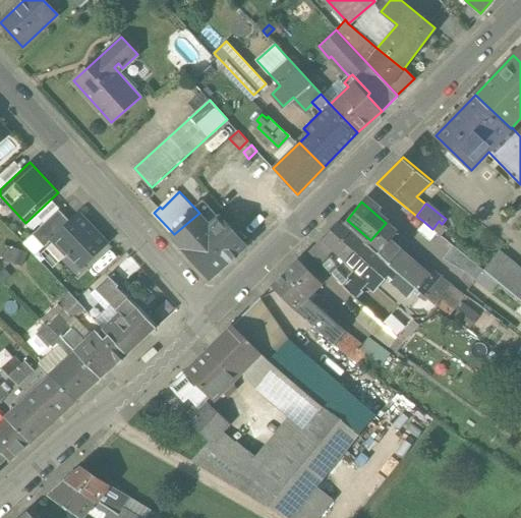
[(32,233),(45,246),(53,239),(52,237),(69,221),(58,208),(32,233)]
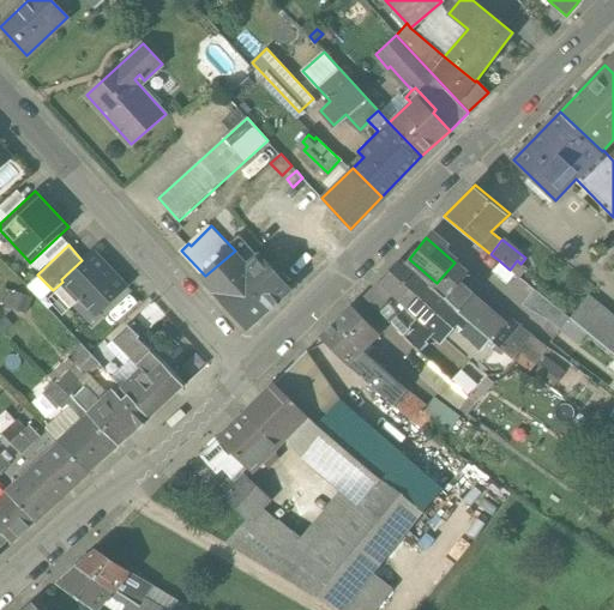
[(254,249),(244,259),(235,251),(205,276),(250,324),(293,288),(290,285),(290,287),(254,249)]
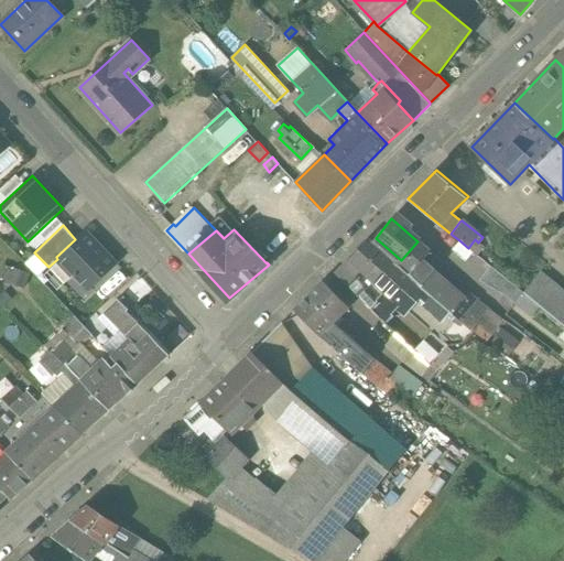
[(75,239),(56,257),(57,259),(74,276),(69,279),(84,294),(117,263),(85,230),(75,239)]
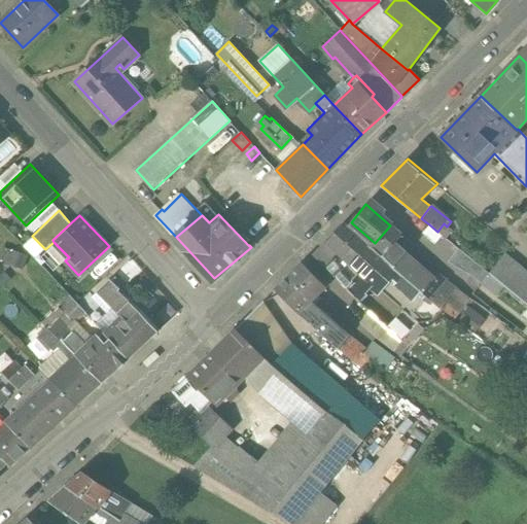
[(344,222),(321,246),(344,267),(350,262),(366,243),(344,222)]
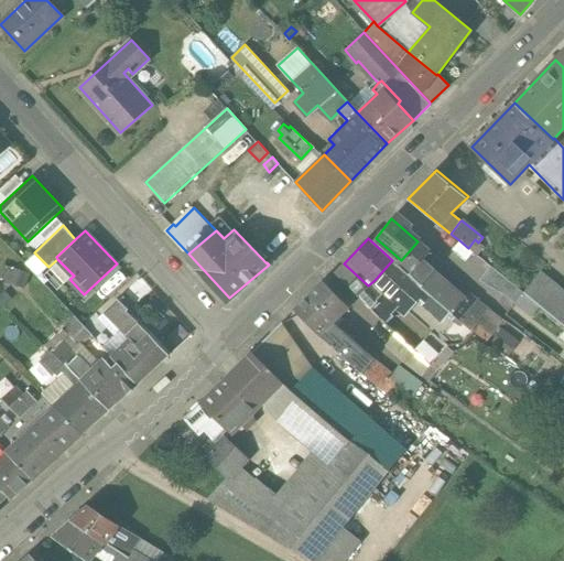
[(474,252),(468,248),(459,240),(452,250),(463,261),(465,261),(474,252)]
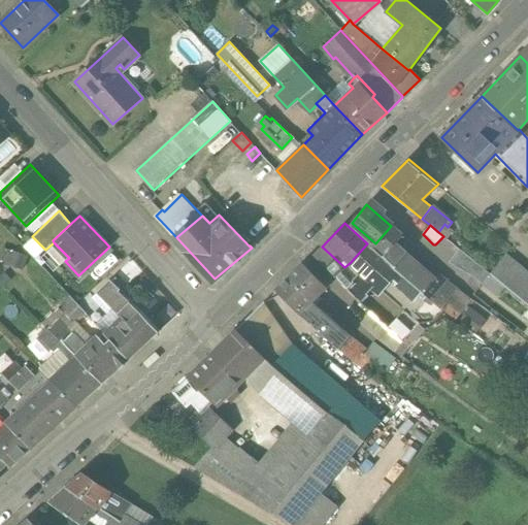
[(414,245),(391,226),(375,243),(397,263),(398,264),(405,255),(414,245)]
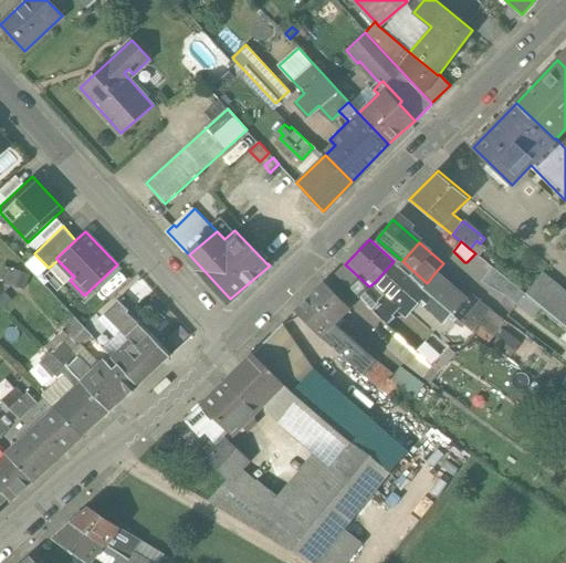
[(391,294),(410,275),(394,261),(376,281),(391,294)]
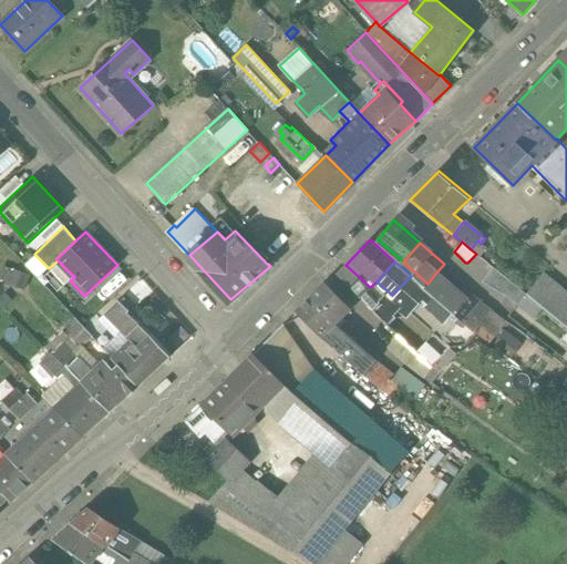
[(360,296),(370,287),(346,265),(338,273),(360,296)]
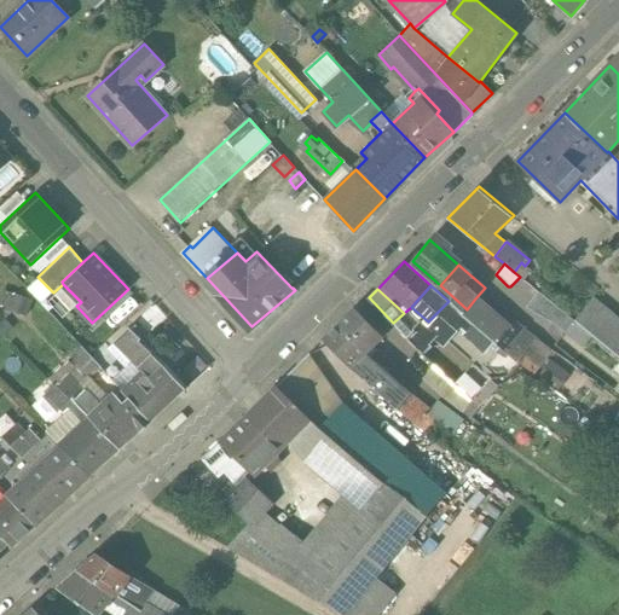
[(538,293),(526,308),(556,324),(566,331),(574,320),(538,293)]
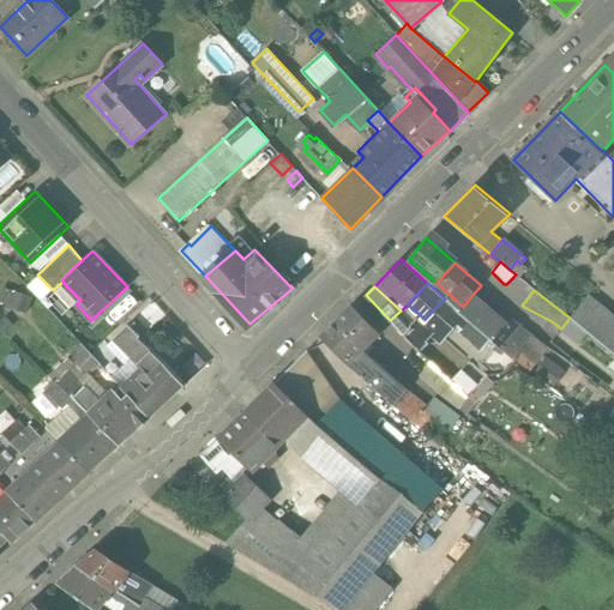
[(506,325),(471,296),(463,307),(462,306),(458,310),(462,313),(489,338),(492,339),(506,325)]
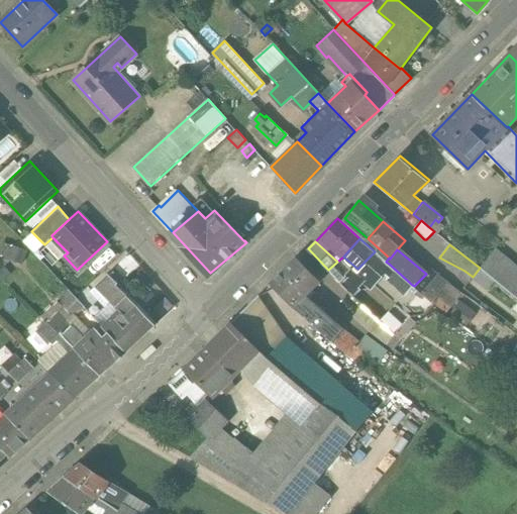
[(369,279),(386,262),(375,251),(357,269),(369,279)]
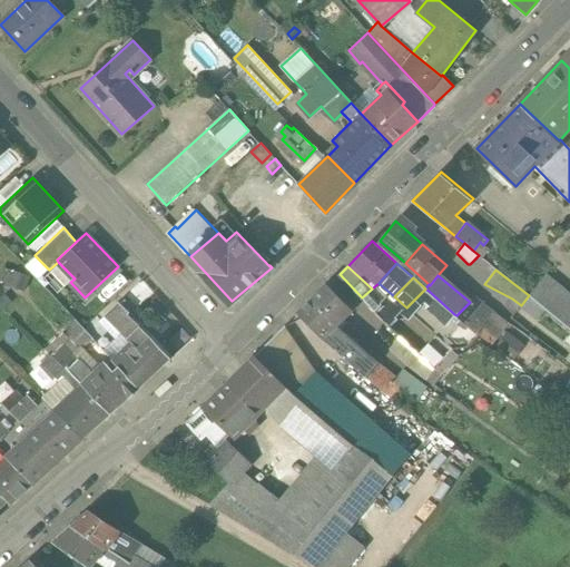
[(569,299),(543,277),(529,295),(569,329),(569,299)]
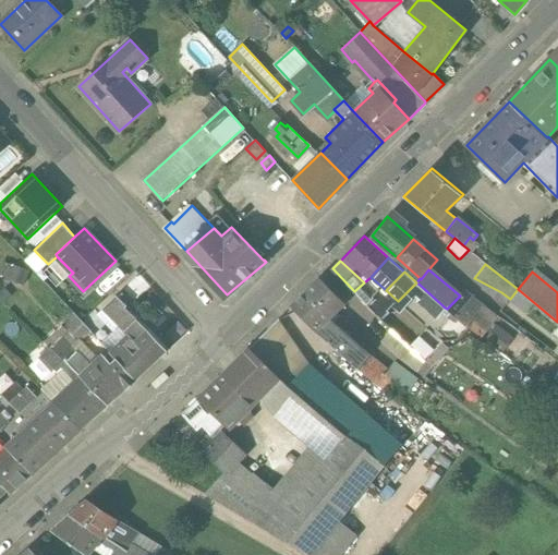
[(320,280),(292,306),(303,318),(331,292),(320,280)]
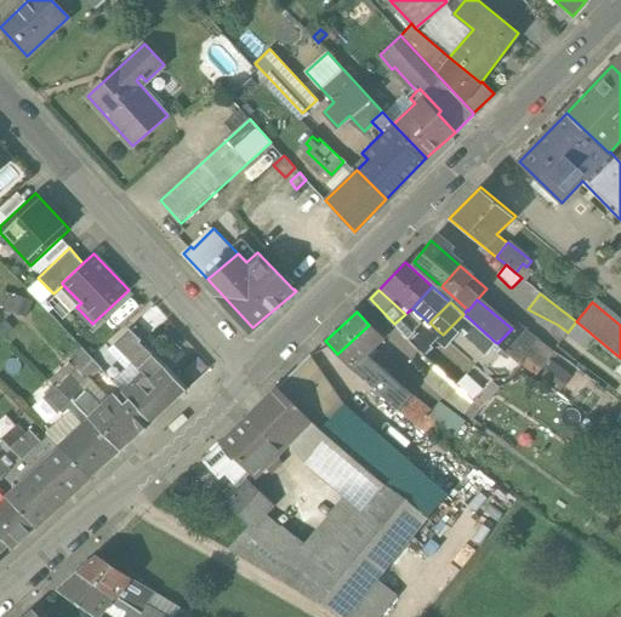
[(484,354),(495,342),(467,316),(460,324),(468,332),(465,336),(484,354)]
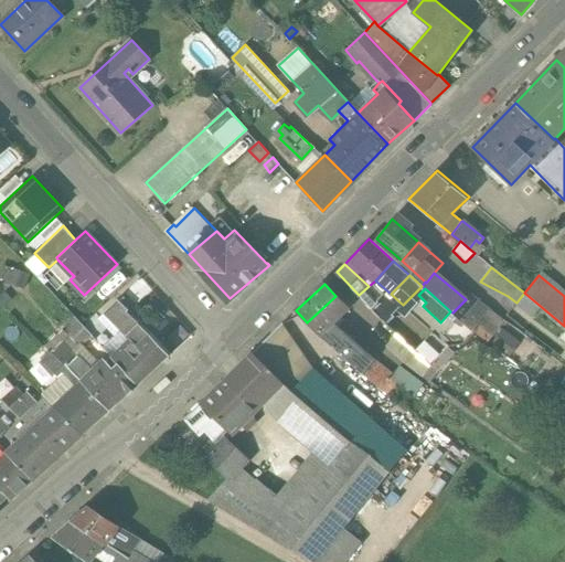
[(524,293),(516,303),(533,317),(541,307),(524,293)]
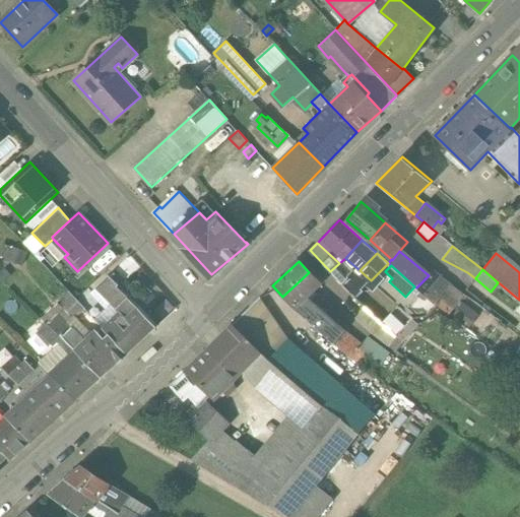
[(429,275),(416,287),(424,294),(439,275),(434,271),(429,275)]
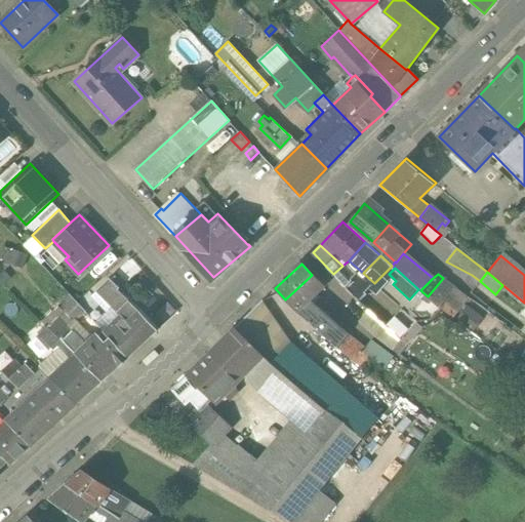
[(312,275),(285,299),(296,312),(309,299),(323,286),(312,275)]
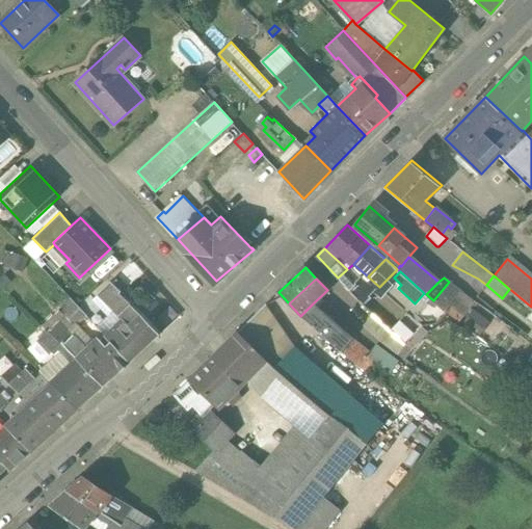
[(131,303),(110,281),(99,293),(114,310),(118,315),(131,303)]
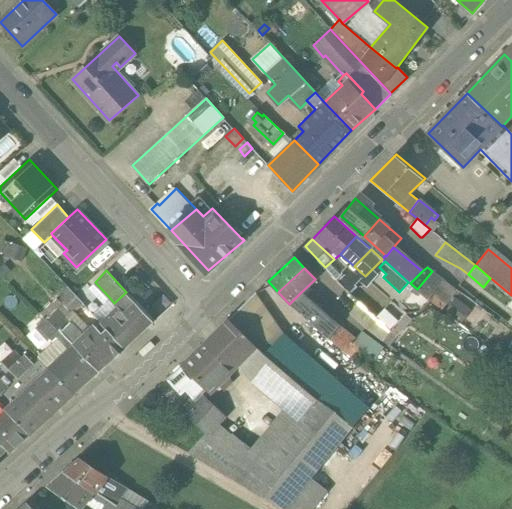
[(432,271),(417,289),(429,300),(444,281),(432,271)]
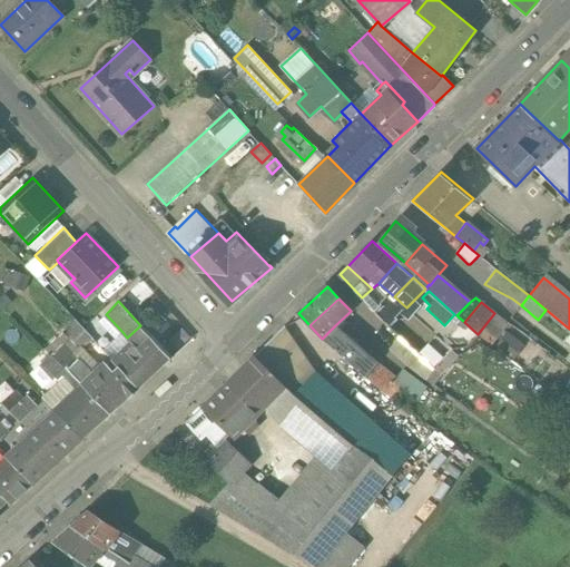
[(390,325),(397,318),(382,303),(374,310),(389,324),(390,325)]
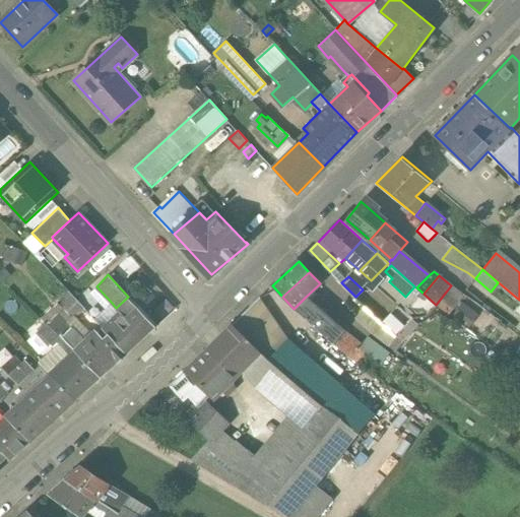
[(367,307),(395,336),(412,318),(375,284),(372,287),(368,283),(363,289),(355,297),(367,307)]
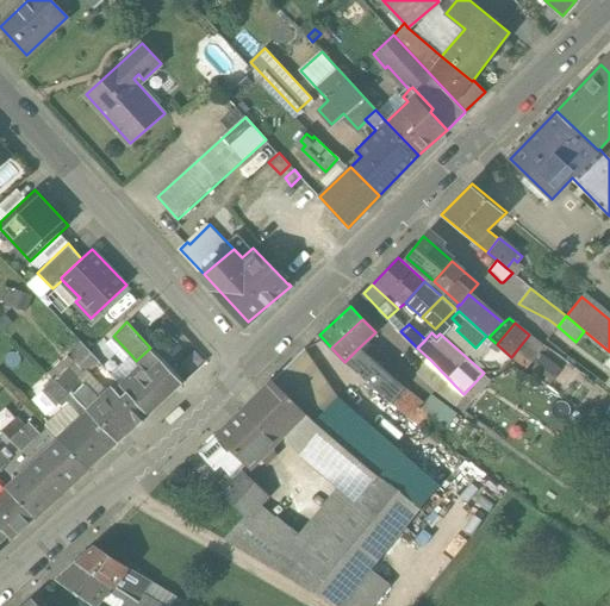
[(529,335),(511,357),(529,370),(543,353),(545,349),(529,335)]
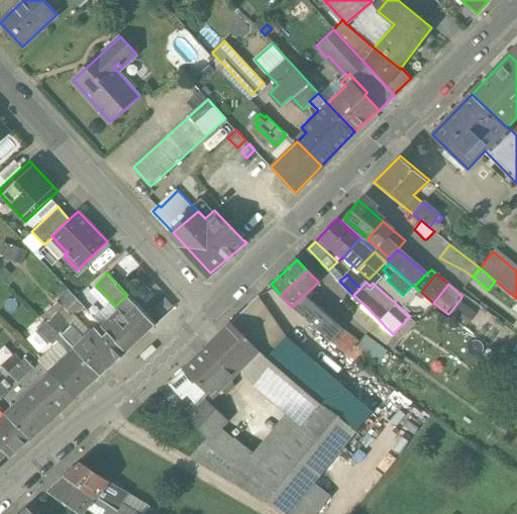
[(358,311),(365,305),(353,295),(352,294),(347,300),(358,311)]
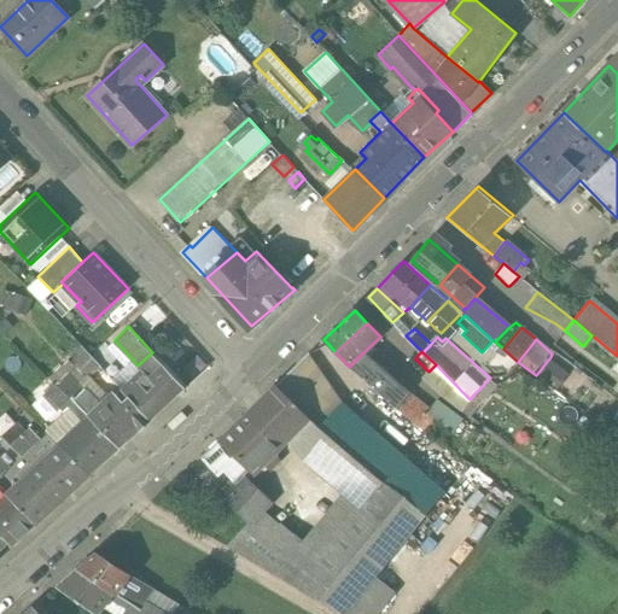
[(185,387),(152,352),(138,366),(143,370),(122,390),(128,396),(150,420),(151,419),(151,420),(152,417),(178,395),(185,387)]
